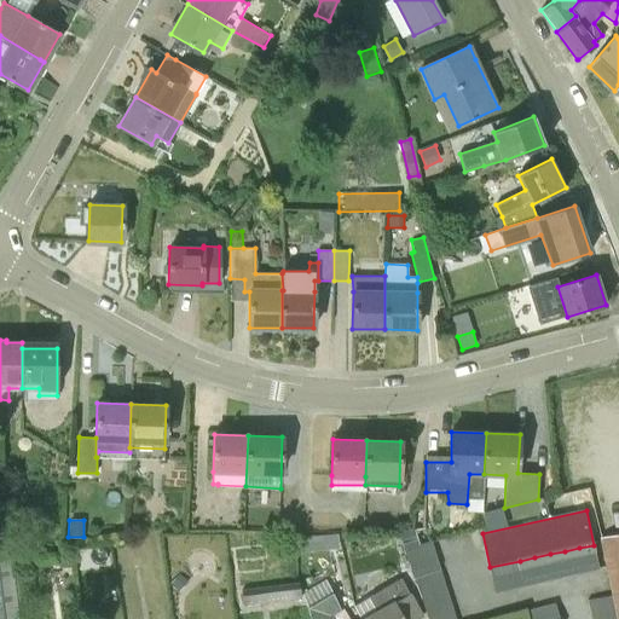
[(618,618),(618,533),(602,537),(614,595),(617,609),(618,618)]
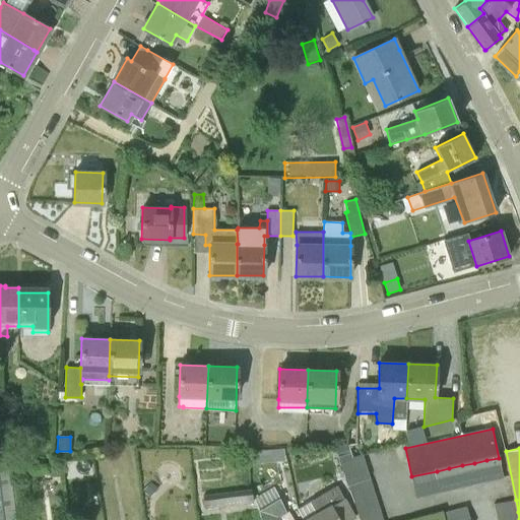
[(260,452),(261,463),(271,462),(270,451),(260,452)]
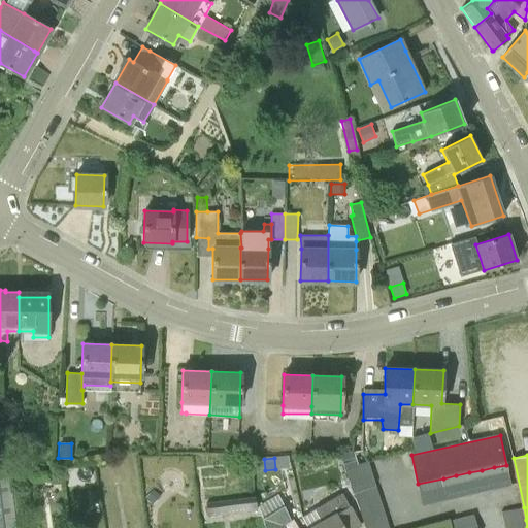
[(345,469),(350,481),(372,473),(368,462),(345,469)]
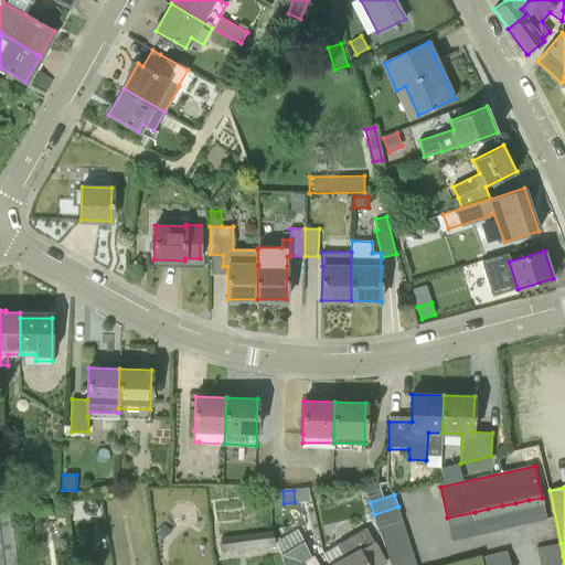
[(534,525),(547,522),(542,497),(542,498),(529,500),(534,525)]
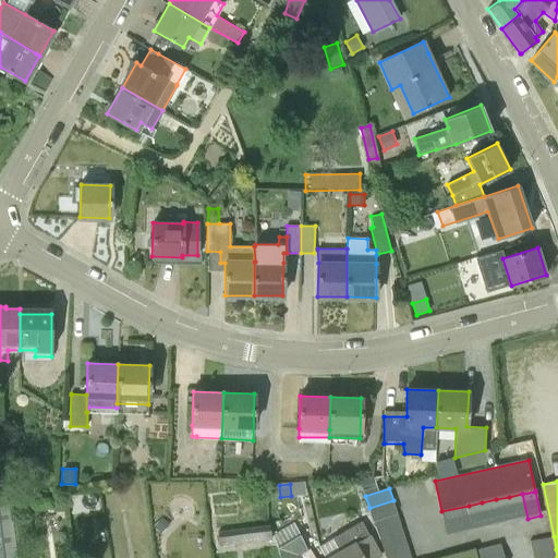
[(514,522),(528,519),(522,494),(509,497),(514,522)]
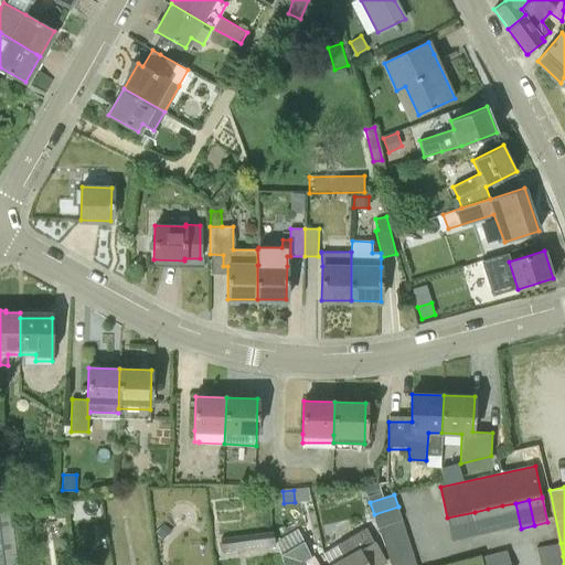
[(507,532),(521,529),(515,503),(502,505),(507,532)]
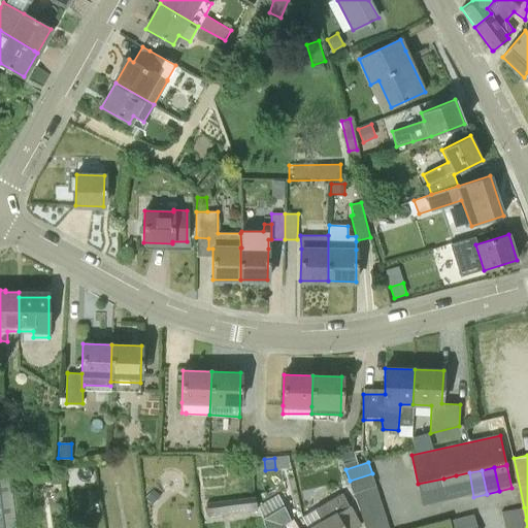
[(461,500),(473,497),(469,472),(456,475),(461,500)]
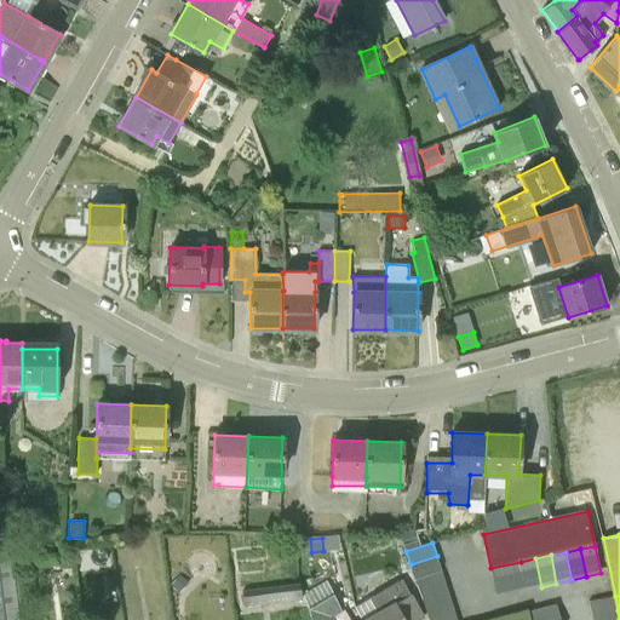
[(437,556),(411,564),(415,578),(441,570),(437,556)]
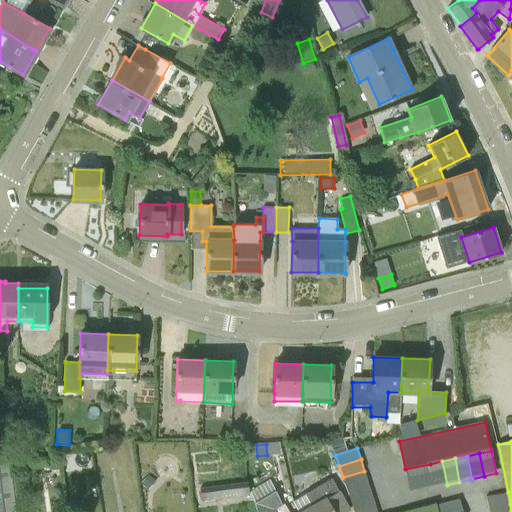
[(435,487),(447,485),(442,461),(430,464),(432,476),(435,487)]
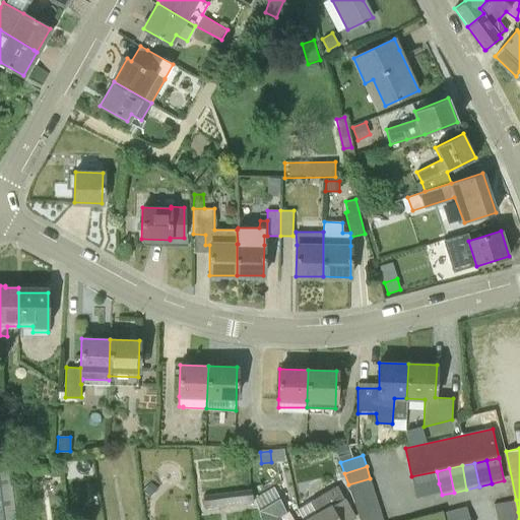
[(0,472),(0,519),(16,519),(10,471),(0,472)]
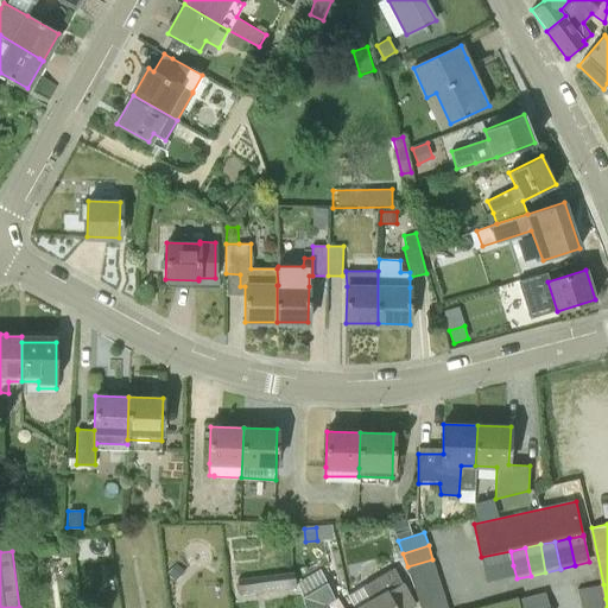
[(485,571),(513,565),(511,551),(481,557),(485,571)]
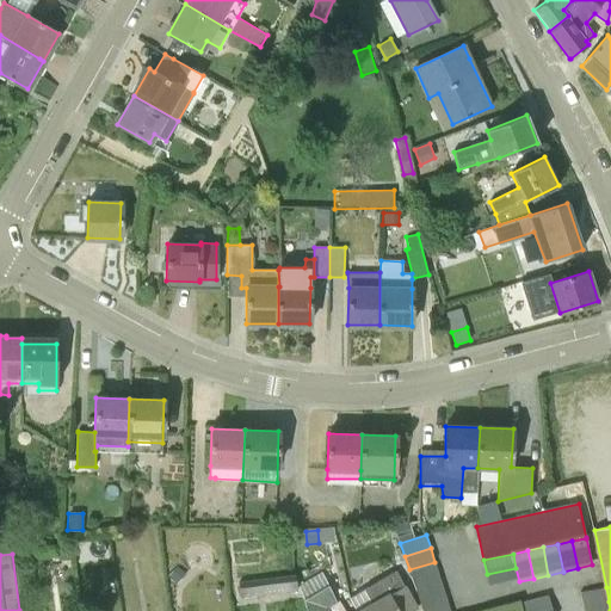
[(434,562),(409,569),(414,582),(439,575),(434,562)]
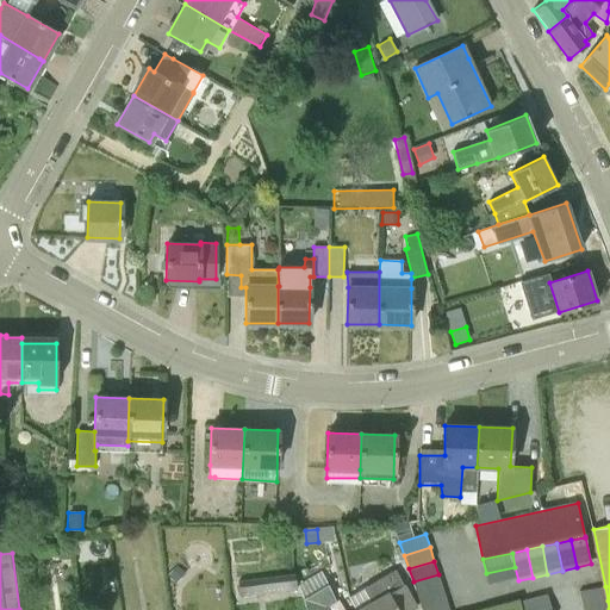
[(176,583),(185,573),(176,565),(168,574),(176,583)]
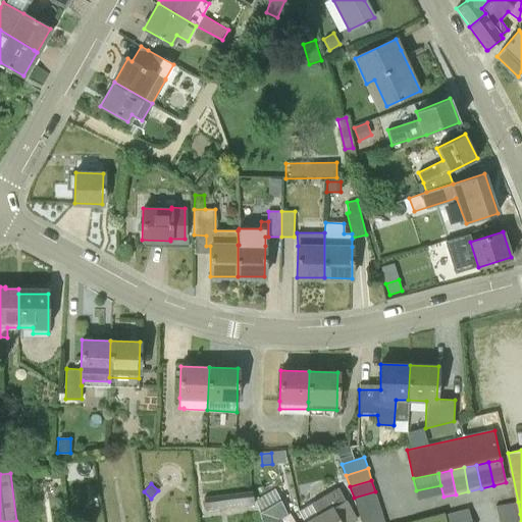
[(418,503),(444,497),(440,485),(416,490),(418,503)]
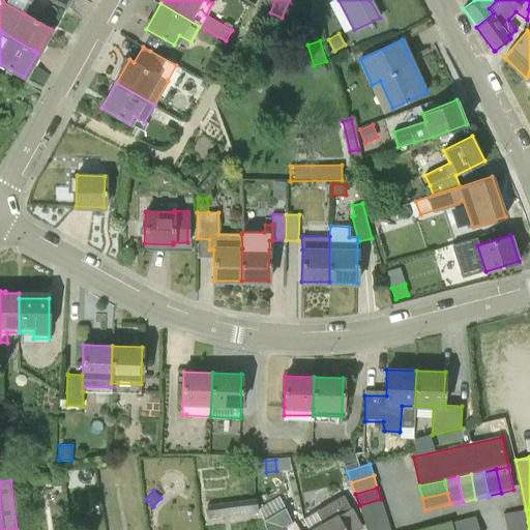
[(357,529),(361,528),(351,508),(344,495),(303,519),(308,529),(357,529)]
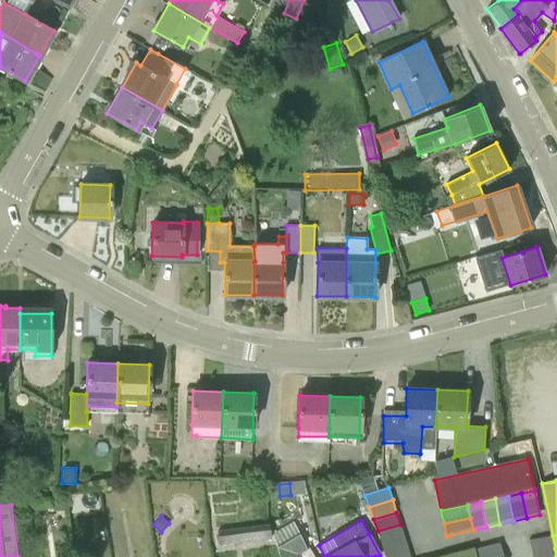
[(298,556),(297,554),(307,548),(294,522),(273,534),(277,546),(280,556),(298,556)]
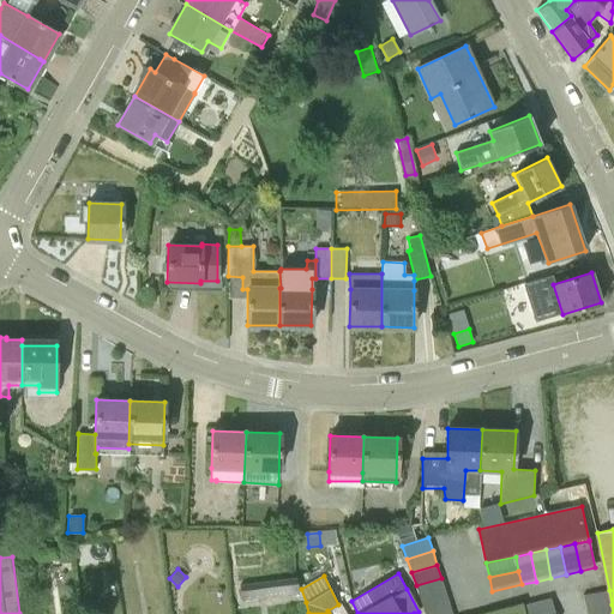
[(241,600),(299,594),(298,578),(240,584),(241,600)]
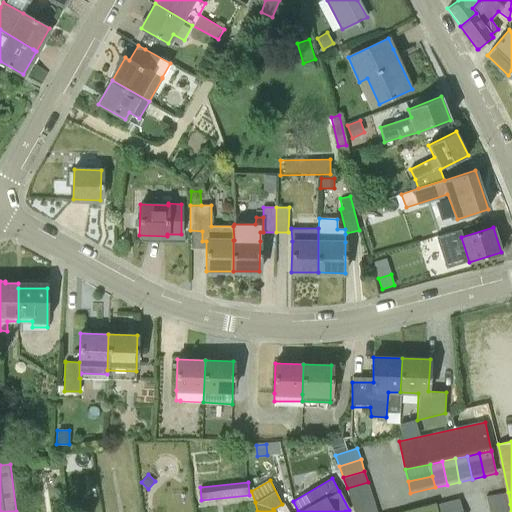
[(368,482),(347,488),(351,499),(372,494),(368,482)]
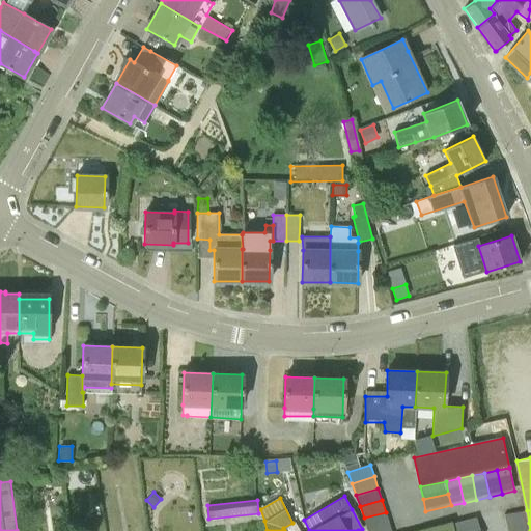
[(529,523),(527,510),(505,514),(507,527),(529,523)]
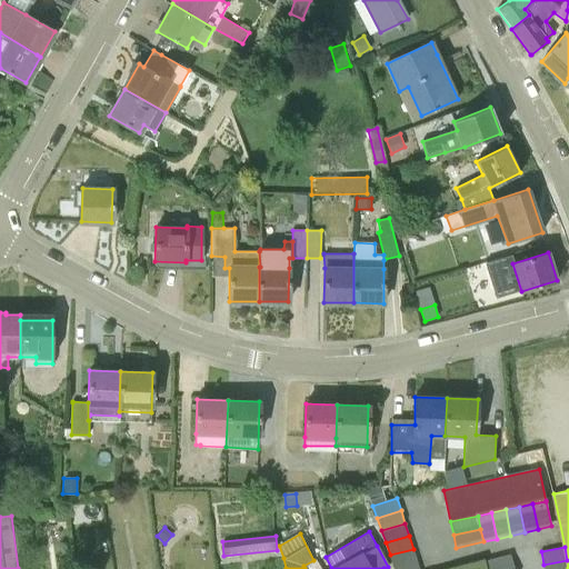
[(413,549),(390,555),(395,568),(417,561),(413,549)]
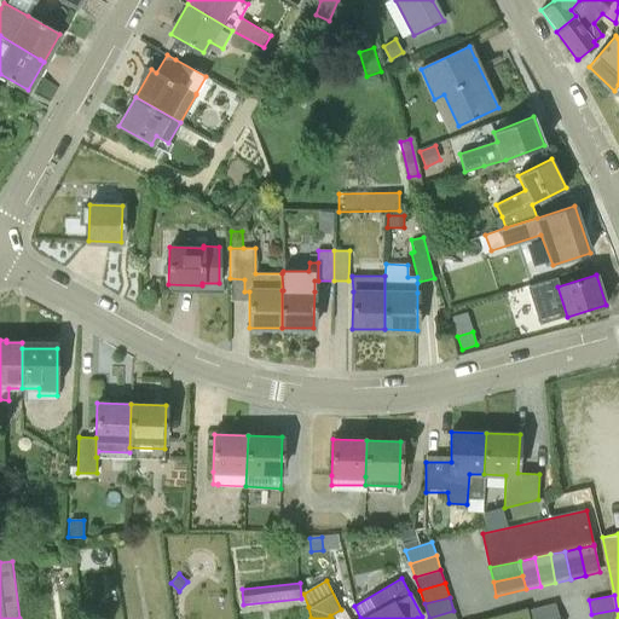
[(541,606),(544,618),(559,618),(555,602),(541,606)]
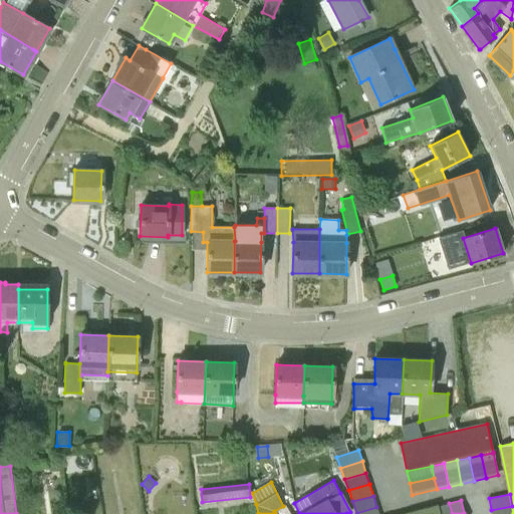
[(437,507),(439,513),(452,513),(449,503),(437,507)]
